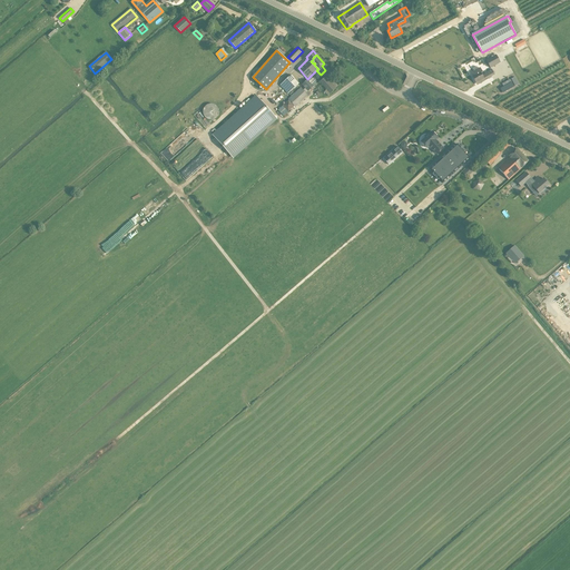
[(490,68),(500,62),(497,56),(487,61),(490,68)]
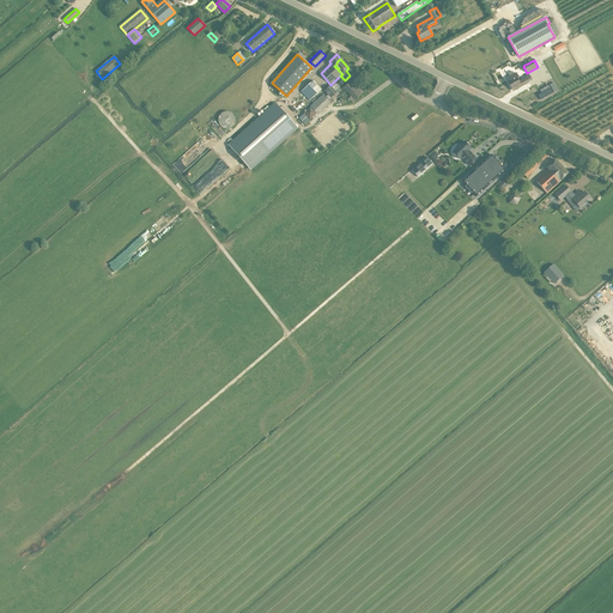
[(509,74),(510,77),(508,78),(510,83),(508,83),(511,89),(514,87),(515,90),(521,87),(521,86),(532,80),(528,76),(521,79),(521,80),(519,82),(517,79),(519,78),(516,73),(514,74),(513,72),(509,74)]
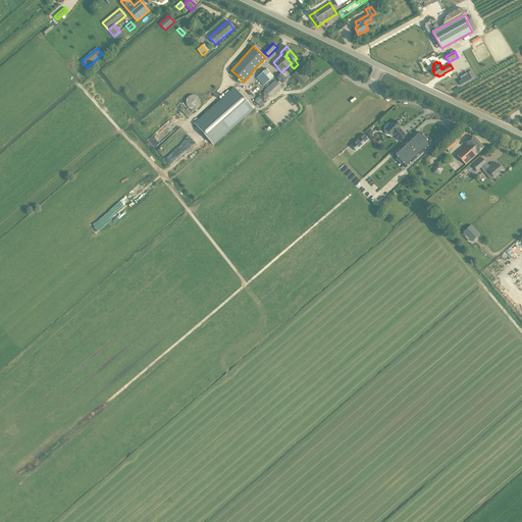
[(263,86),(273,76),(266,69),(256,77),(263,86)]
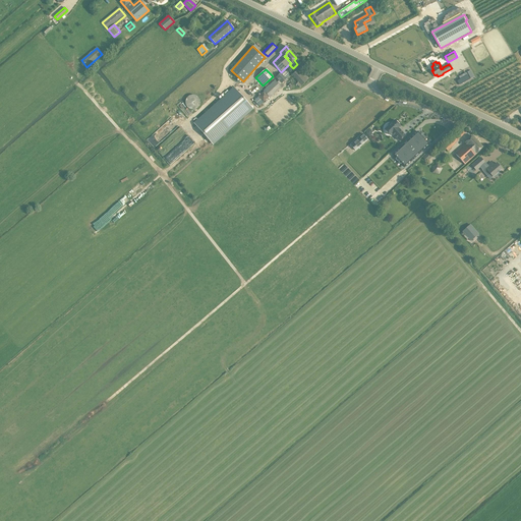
[(284,69),(281,72),(276,77),(281,83),(290,75),(284,69)]
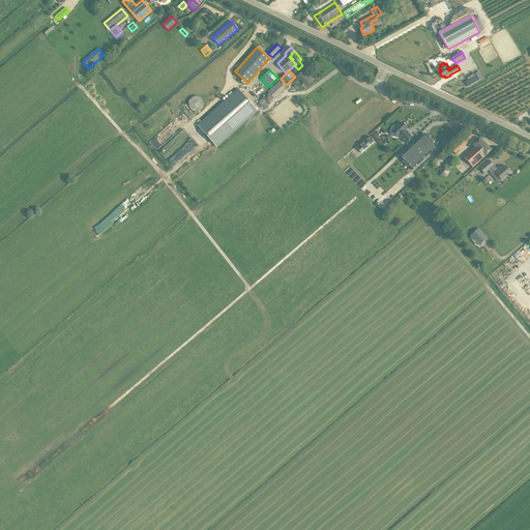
[(306,87),(312,83),(301,71),(297,77),(306,87)]
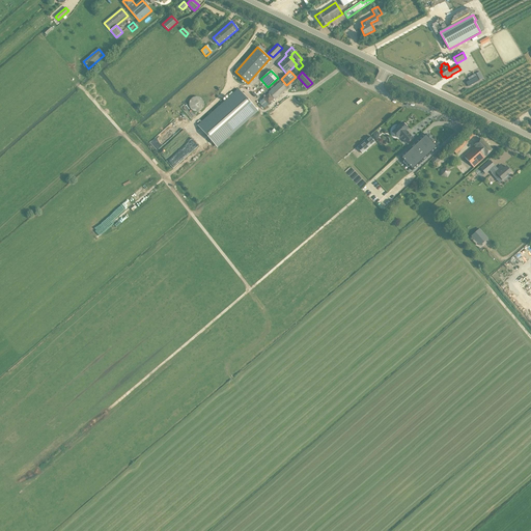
[(469,86),(478,81),(475,75),(471,77),(472,79),(470,81),(467,83),(469,86)]
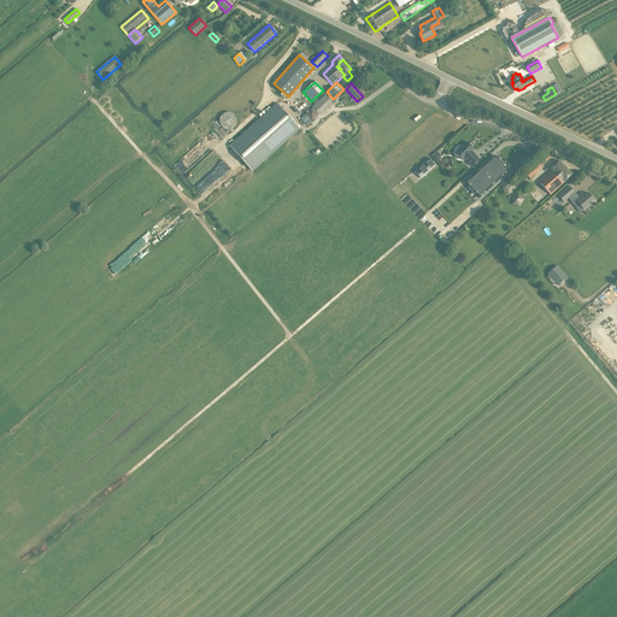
[(312,107),(305,115),(300,119),(306,125),(311,121),(312,121),(319,115),(321,116),(334,104),(325,95),(312,107)]
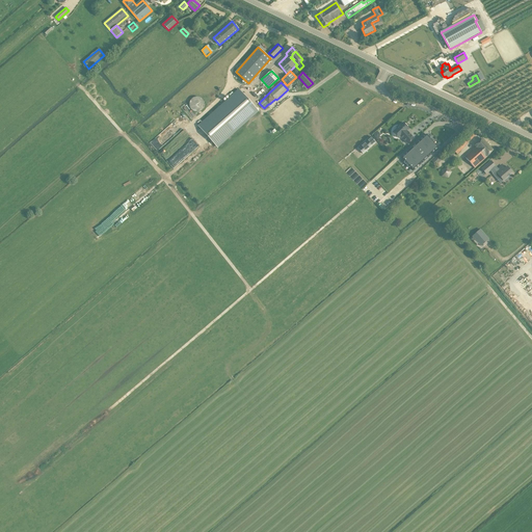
[(239,89),(197,126),(218,148),(259,111),(239,89)]
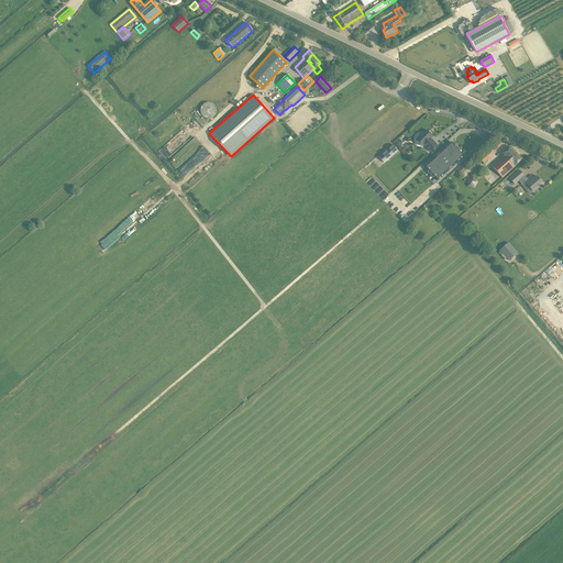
[(205,119),(217,114),(212,101),(200,106),(205,119)]
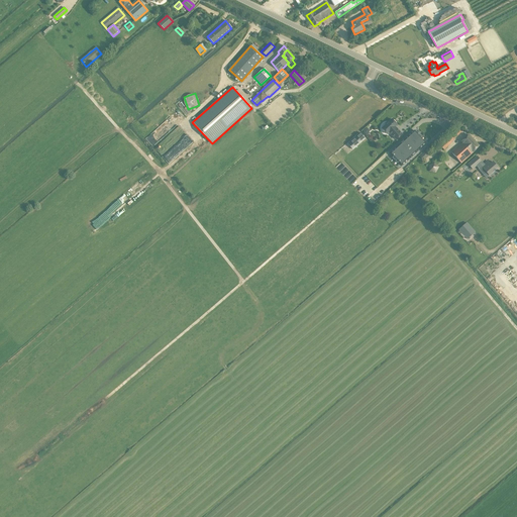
[(386,125),(382,129),(387,134),(389,132),(396,140),(402,134),(397,129),(396,130),(394,128),(397,125),(396,124),(396,123),(394,120),(393,121),(392,120),(389,122),(388,122),(387,122),(386,122),(386,123),(386,124),(386,125)]
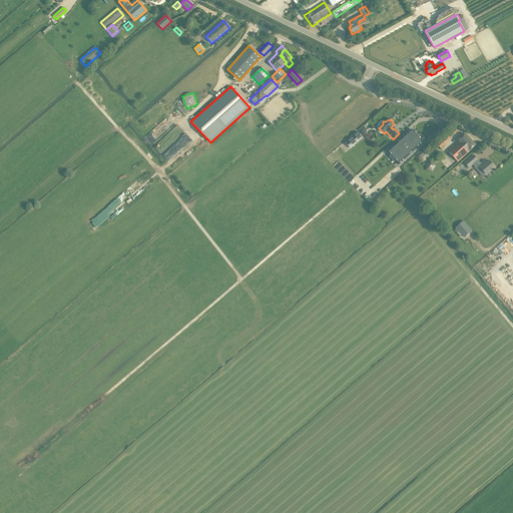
[(167,161),(191,142),(185,135),(181,129),(177,132),(175,128),(175,127),(173,128),(173,130),(170,130),(173,134),(173,138),(177,138),(177,142),(178,142),(177,148),(178,148),(176,149),(168,149),(167,148),(166,150),(157,150),(167,161)]
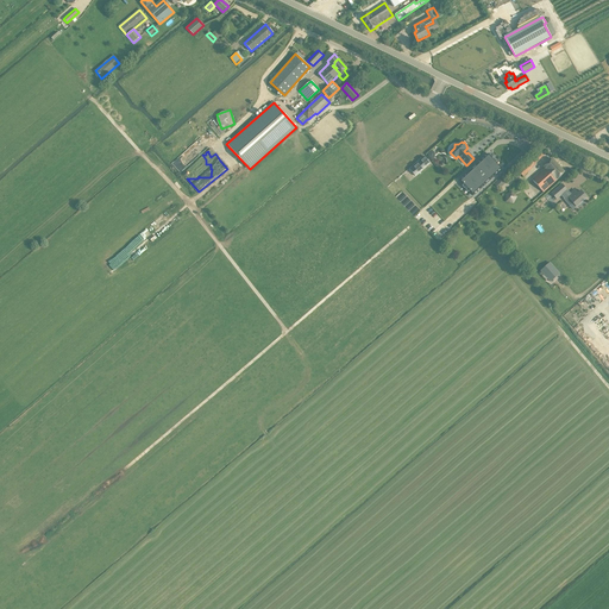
[(523,177),(544,156),(538,151),(529,161),(528,159),(516,173),(518,174),(519,173),(523,177)]
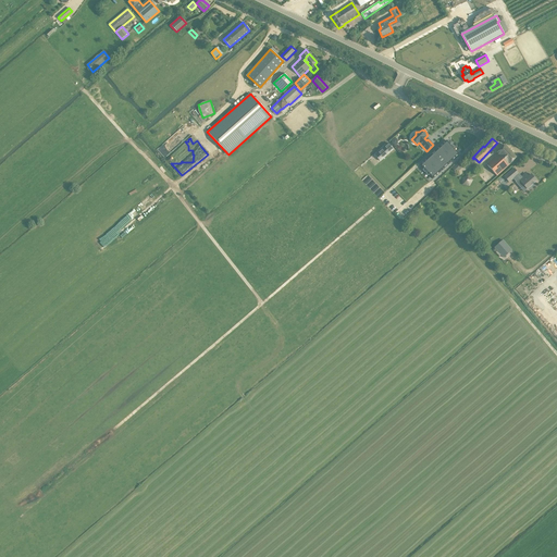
[(432,155),(420,165),(423,170),(422,170),(424,173),(425,172),(426,173),(425,173),(428,176),(429,175),(430,176),(432,178),(444,168),(459,155),(456,150),(457,149),(454,147),(454,148),(453,147),(454,146),(452,144),(450,145),(449,144),(447,140),(434,152),(436,153),(433,156),(432,155)]
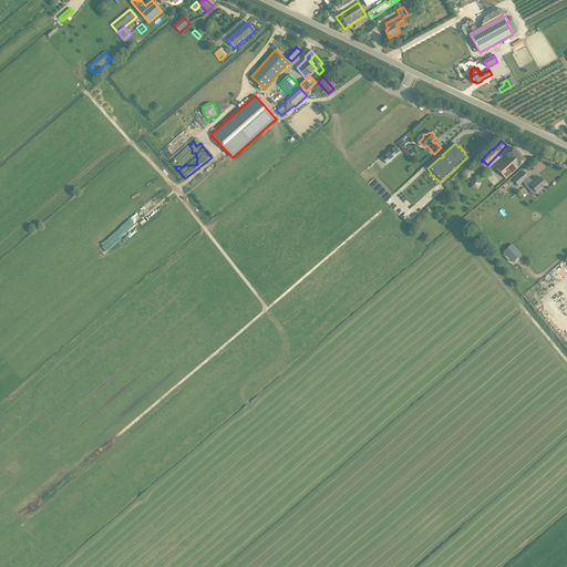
[(394,146),(381,158),(387,165),(401,153),(394,146)]
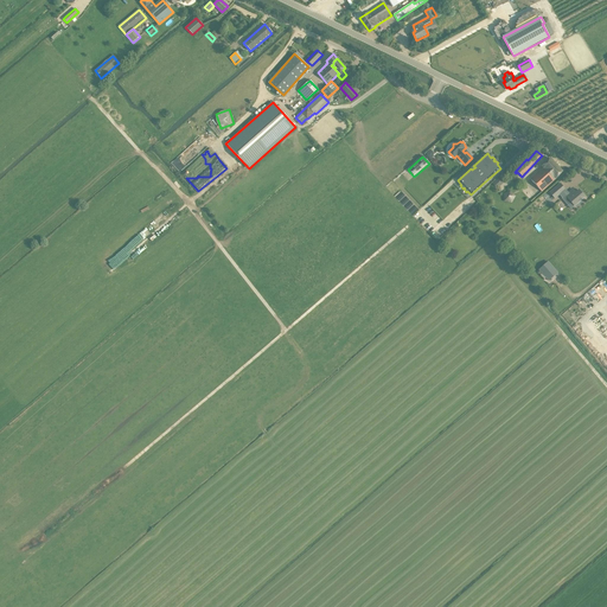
[(556,179),(562,172),(560,168),(550,159),(542,166),(542,167),(530,179),(542,192),(556,179)]
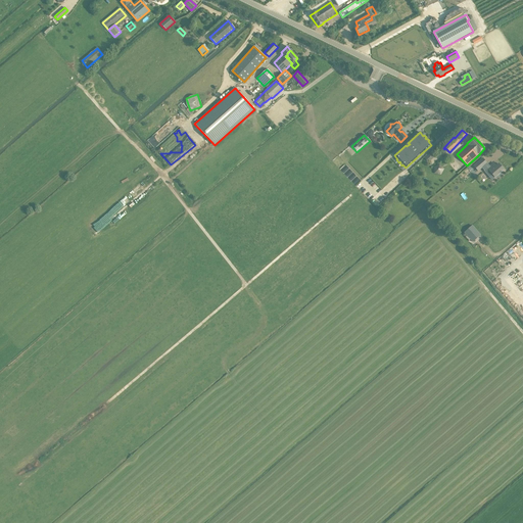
[(432,151),(431,152),(424,158),(429,162),(436,155),(432,151)]
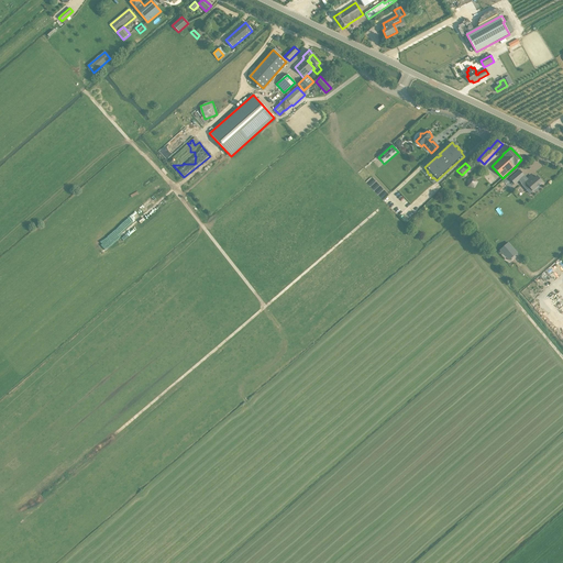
[(530,177),(527,179),(525,176),(519,169),(509,178),(515,185),(519,181),(521,184),(525,181),(532,191),(536,189),(537,190),(538,190),(539,188),(539,187),(538,186),(542,183),(537,176),(532,180),(530,177)]
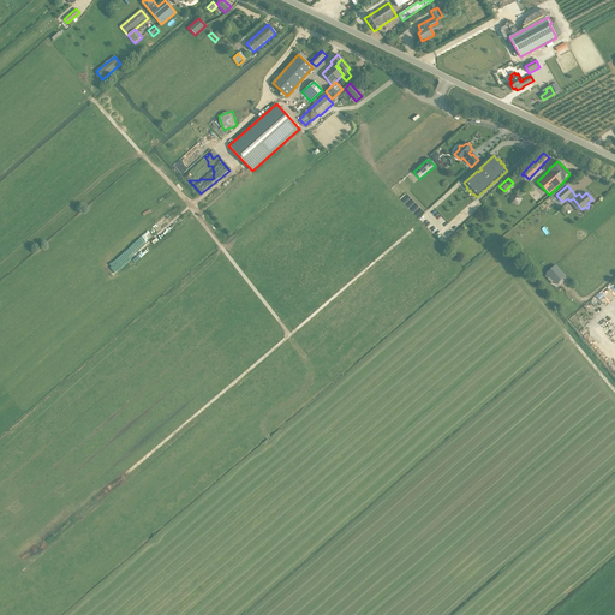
[(515,206),(524,199),(517,191),(509,197),(515,206)]
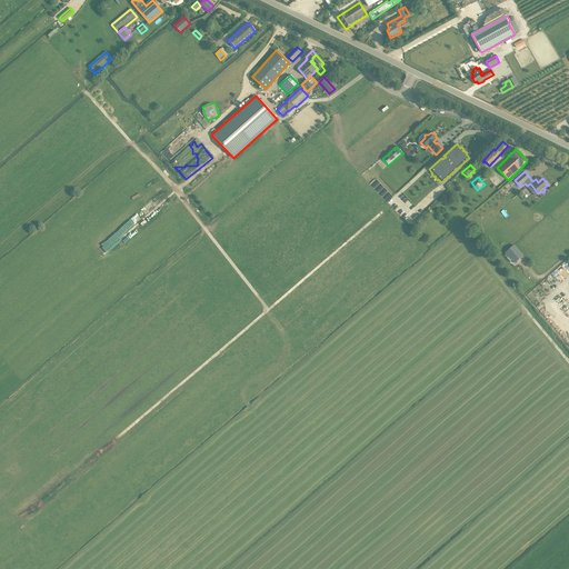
[(513,263),(522,256),(513,246),(505,253),(513,263)]
